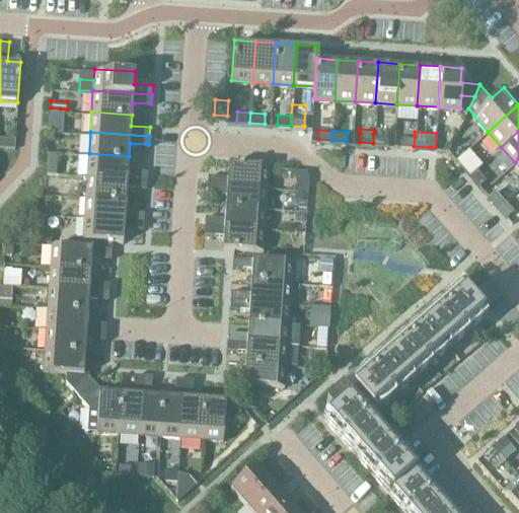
[(373,134),(373,143),(388,144),(388,135),(373,134)]
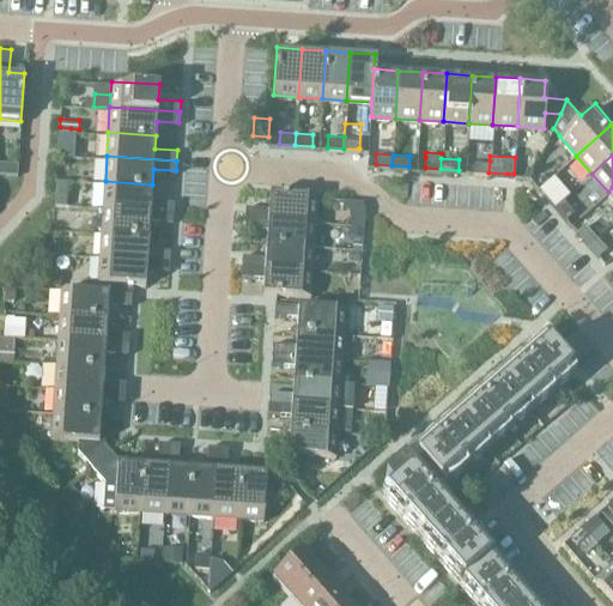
[(474,171),(489,173),(490,161),(475,159),(474,171)]
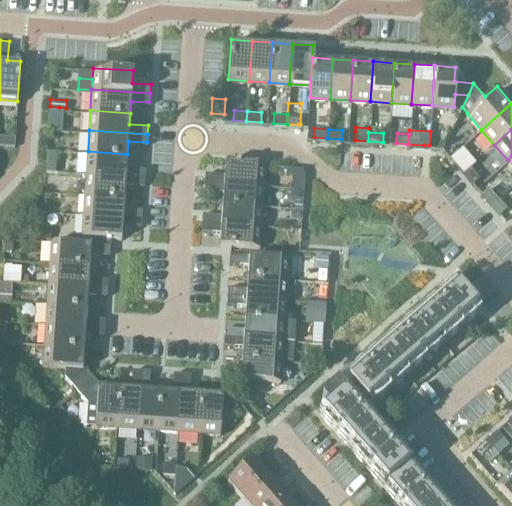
[(450,156),(455,161),(467,151),(462,146),(450,156)]
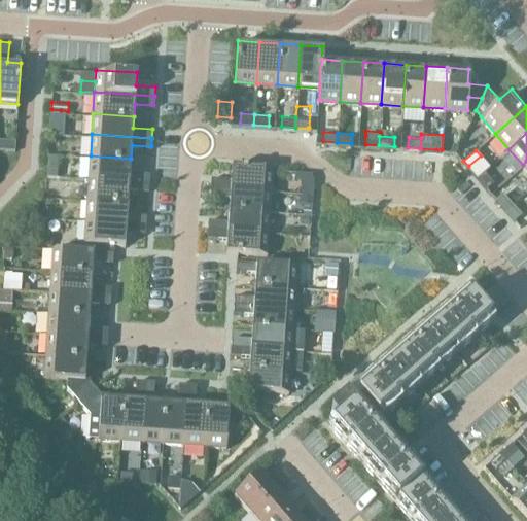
[(46,165),(46,174),(58,175),(59,153),(47,152),(46,165)]
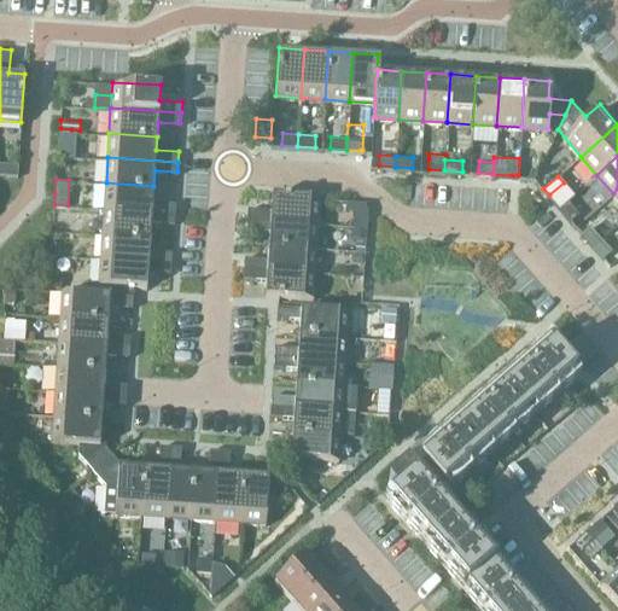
[(106,182),(104,208),(175,213),(176,201),(153,199),(153,186),(106,182)]
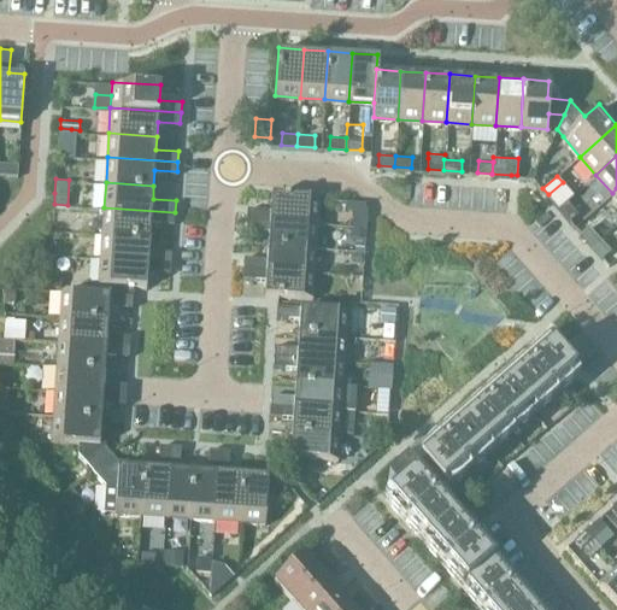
[(247,206),(247,217),(317,222),(319,195),(271,192),(270,207),(247,206)]
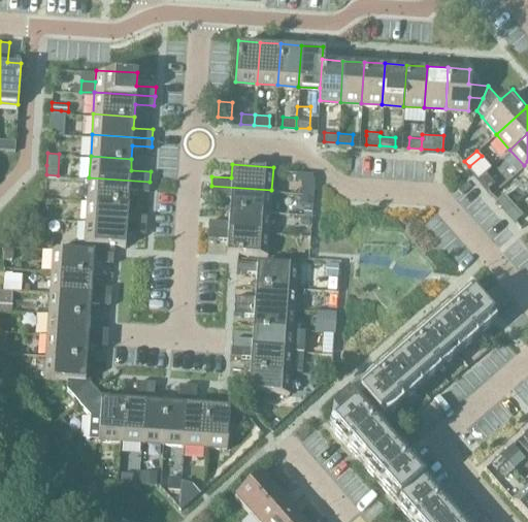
[(310,170),(295,169),(294,177),(301,178),(312,178),(314,176),(310,170)]
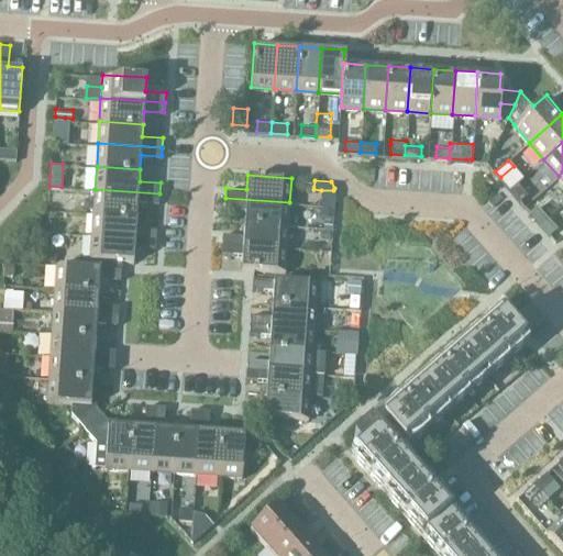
[(518,180),(510,188),(520,199),(529,192),(518,180)]
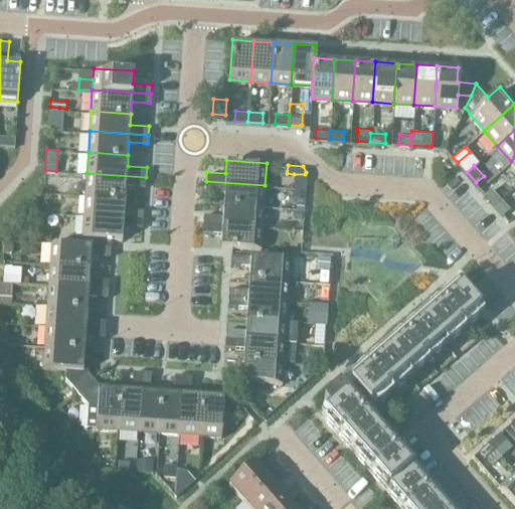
[(87,173),(86,193),(126,196),(126,183),(145,185),(146,177),(87,173)]
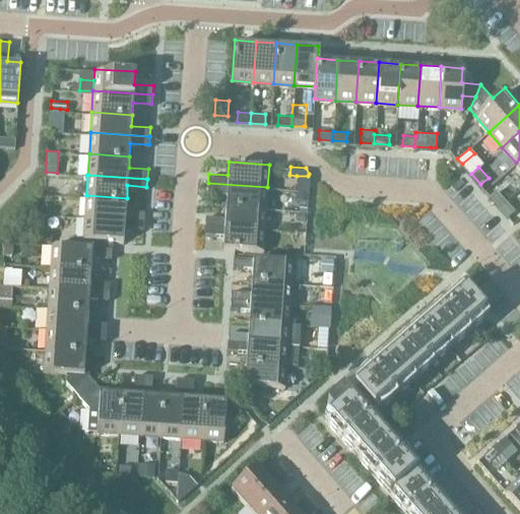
[(226,192),(225,204),(266,207),(267,187),(208,183),(207,191),(226,192)]
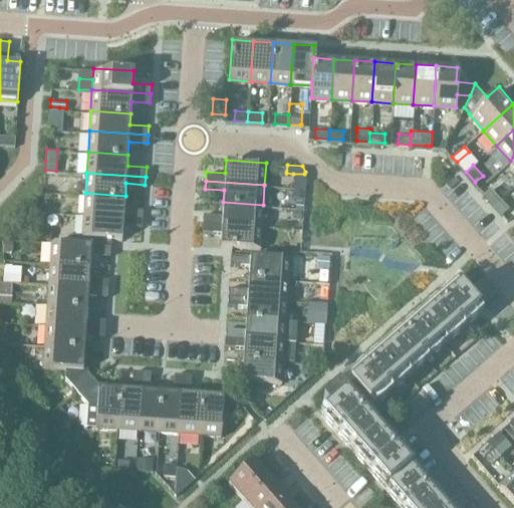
[(484,192),(493,202),(500,196),(491,185),(484,192)]
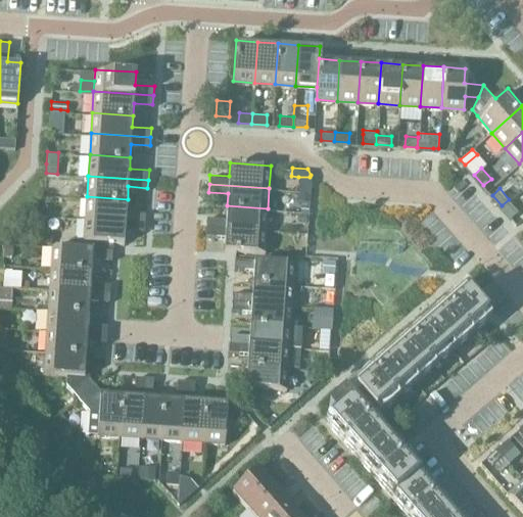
[(298,201),(307,201),(308,192),(298,191),(298,201)]
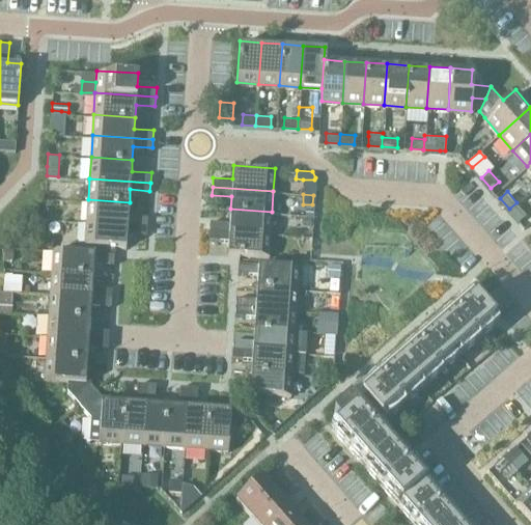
[(88,199),(87,220),(147,224),(148,215),(129,213),(130,202),(88,199)]
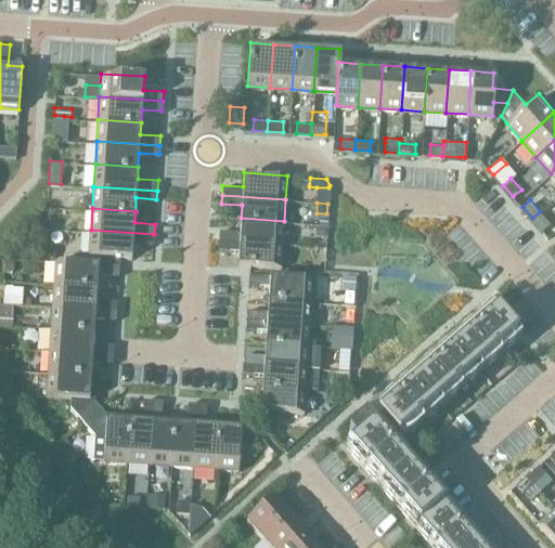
[(540,211),(532,218),(542,230),(551,222),(540,211)]
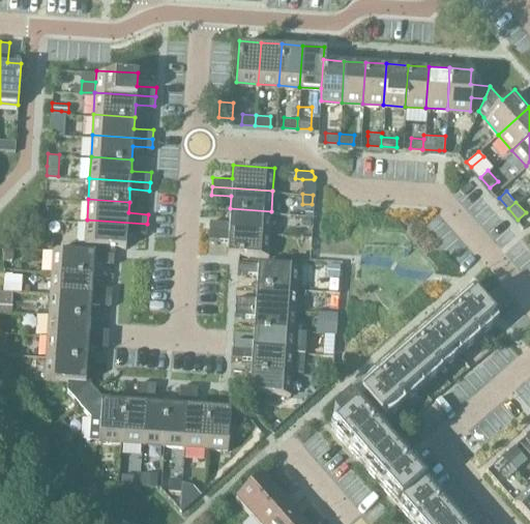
[(210,219),(209,228),(270,232),(271,211),(230,208),(230,220),(210,219)]
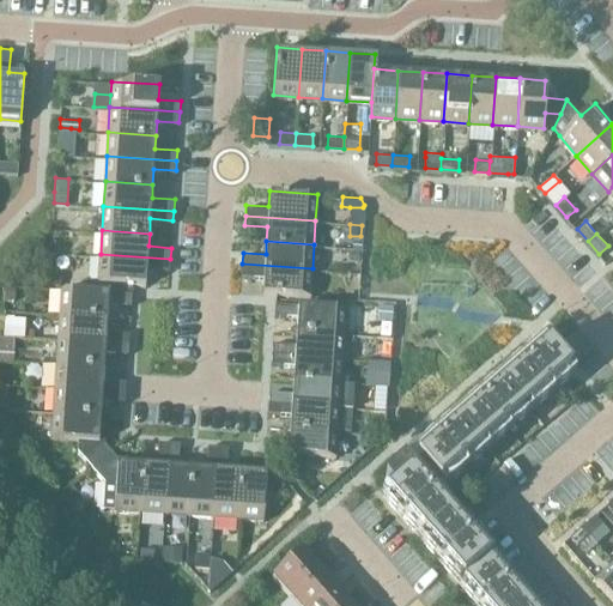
[(358,259),(358,249),(350,248),(349,259),(358,259)]
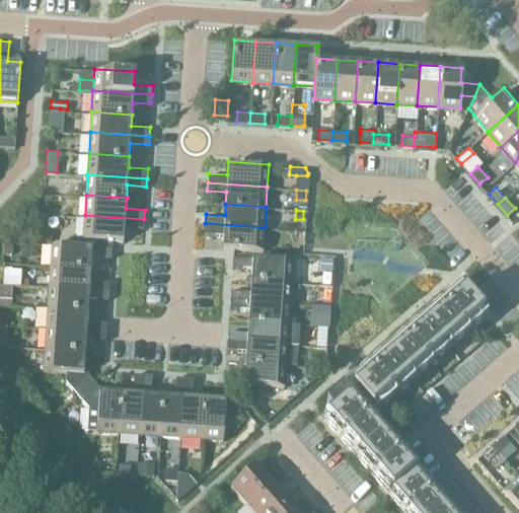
[(144,219),(85,215),(83,236),(124,239),(125,227),(143,228),(144,219)]
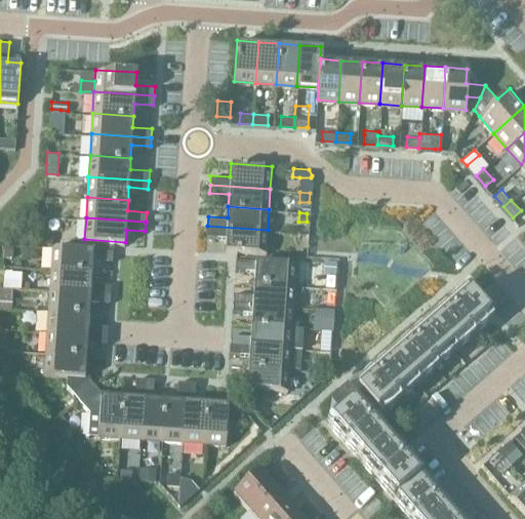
[(268,230),(207,226),(207,234),(227,236),(226,249),(266,251),(268,230)]
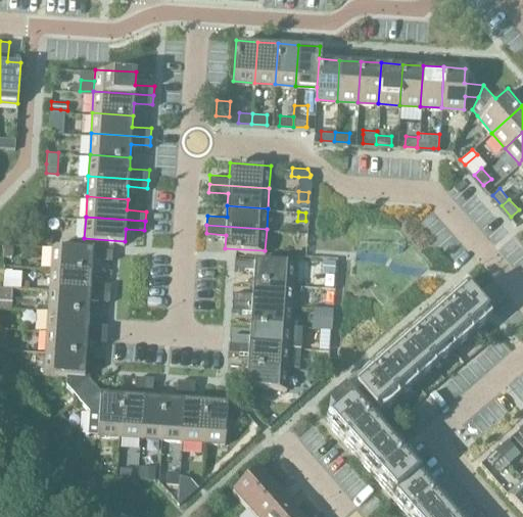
[(42,231),(41,240),(50,241),(50,232),(42,231)]
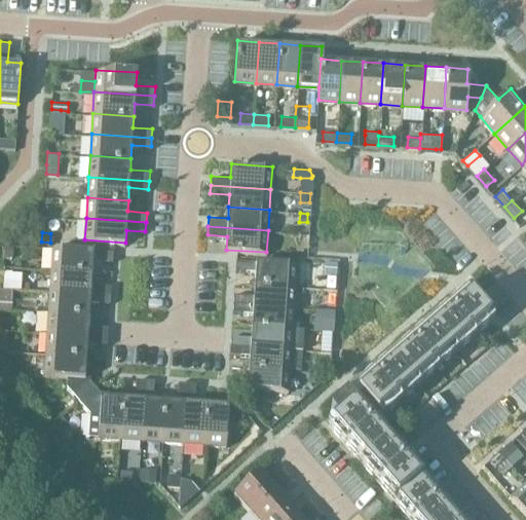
[(3,244),(3,257),(12,257),(13,245),(3,244)]
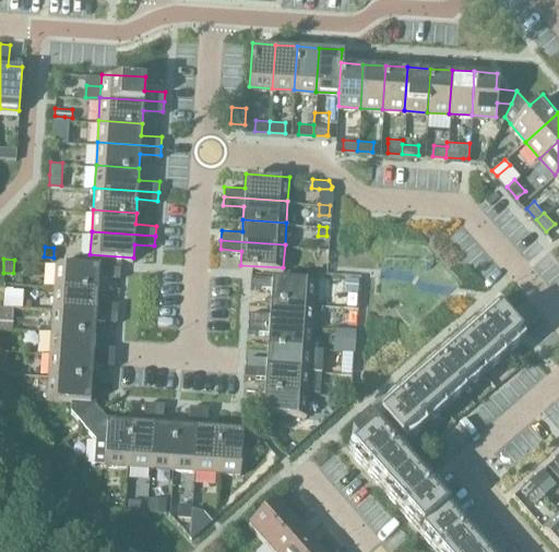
[(55,261),(54,285),(98,288),(98,275),(119,276),(120,265),(55,261)]
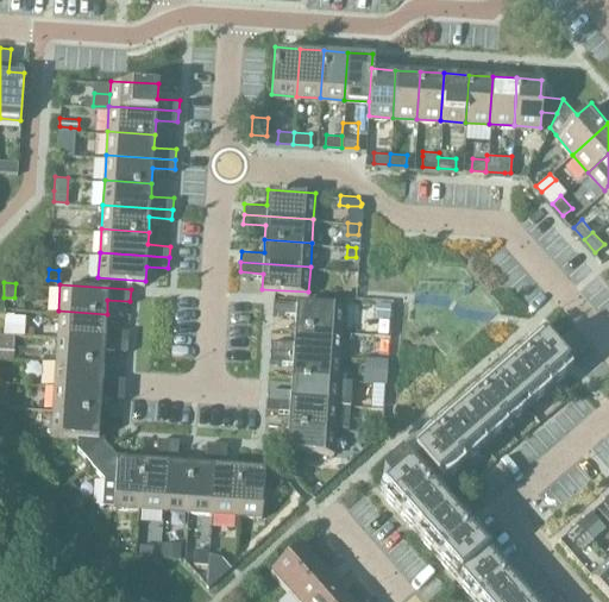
[(296,313),(295,327),(341,328),(344,303),(274,300),(272,312),(296,313)]
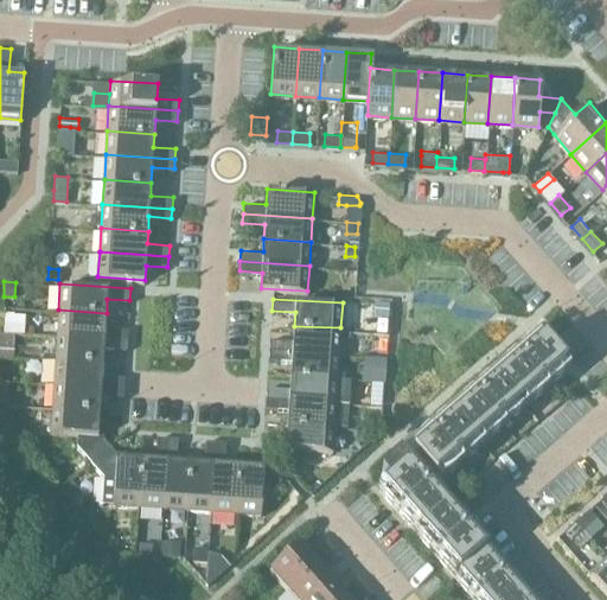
[(375,301),(375,316),(388,316),(389,301),(375,301)]
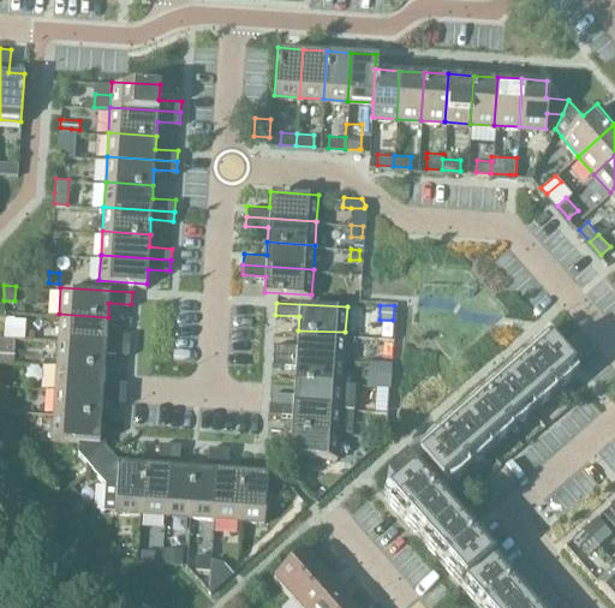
[(59,314),(58,339),(129,343),(130,333),(107,331),(108,317),(59,314)]
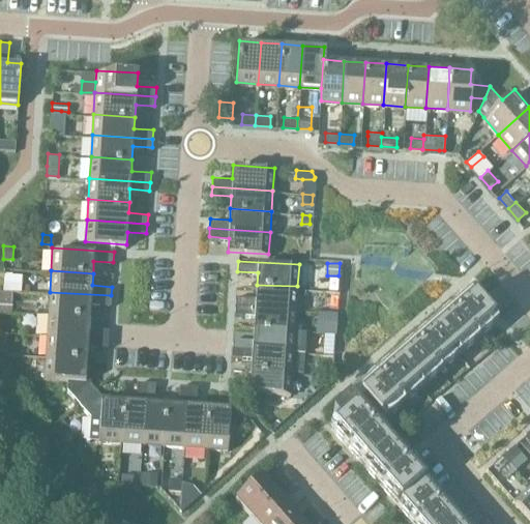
[(4,272),(3,288),(20,289),(22,273),(4,272)]
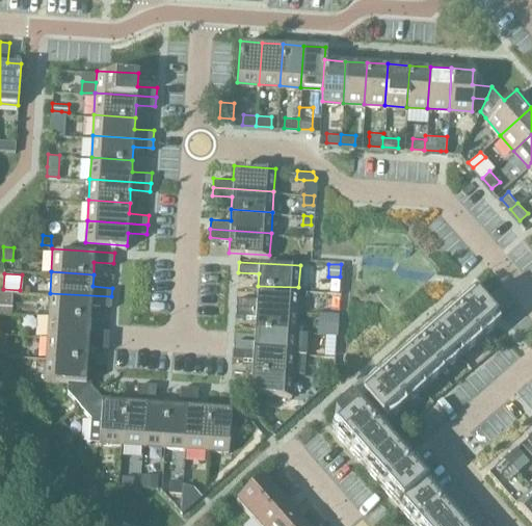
[(237,296),(236,306),(297,309),(298,287),(258,286),(258,297),(237,296)]
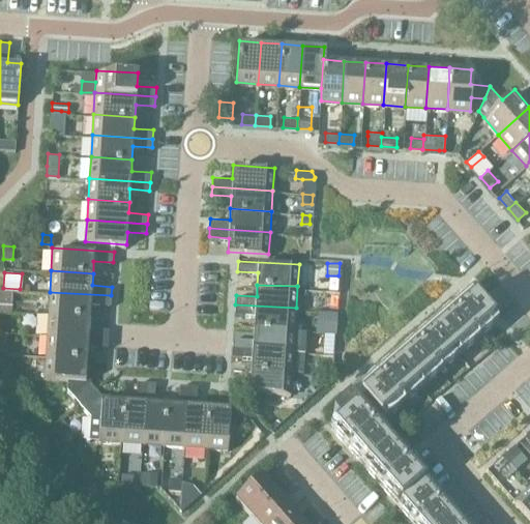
[(0,289),(0,304),(12,306),(12,290),(0,289)]
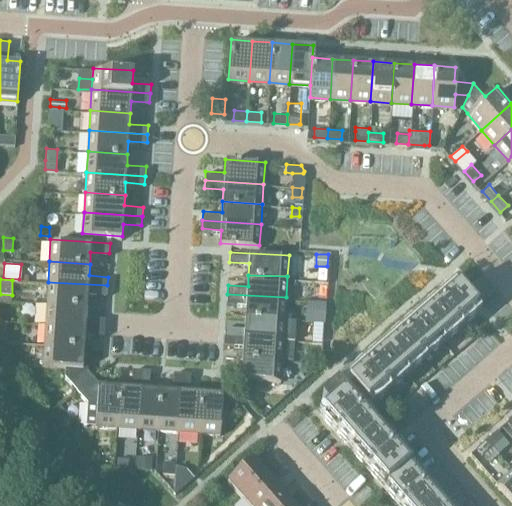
[(48,282),(46,302),(87,304),(88,293),(107,294),(107,285),(48,282)]
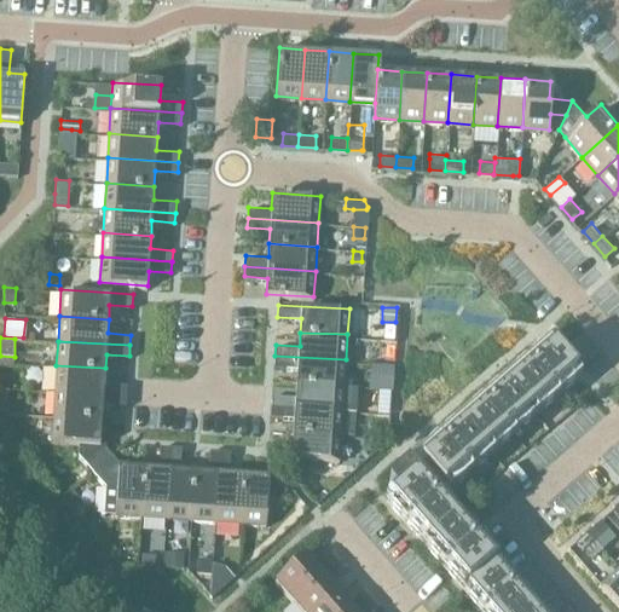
[(577,370),(554,344),(527,368),(524,370),(479,409),(421,459),(444,485),(507,431),(577,370)]
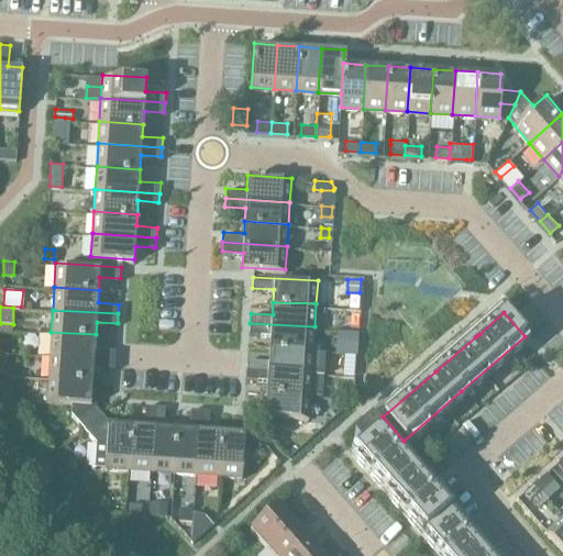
[(271,334),(271,346),(312,349),(315,326),(250,323),(250,332),(271,334)]
